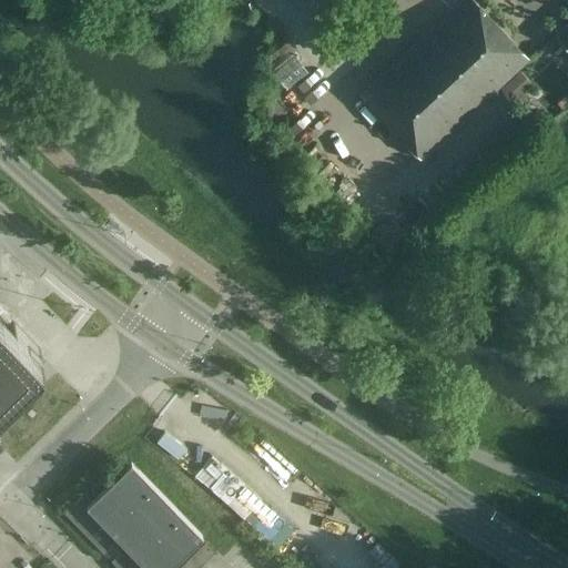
[(419,158),(528,58),(474,0),(460,0),(361,93),(419,158)]
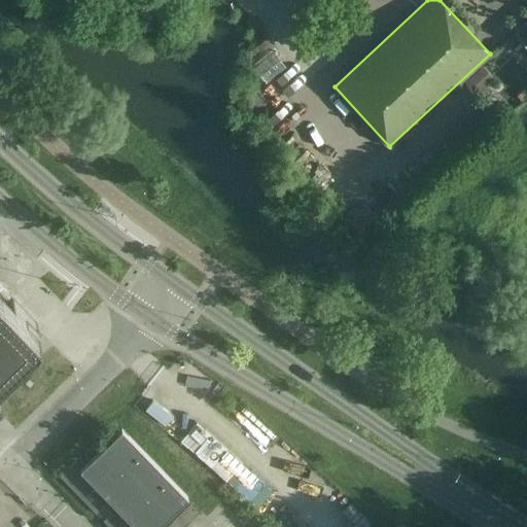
[(526,20),(515,32),(516,33),(526,44),(526,20)]
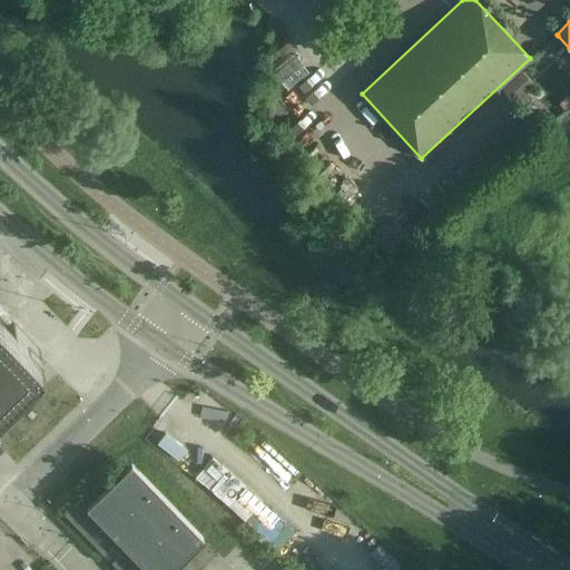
[(0,315),(0,403),(45,362),(0,315)]
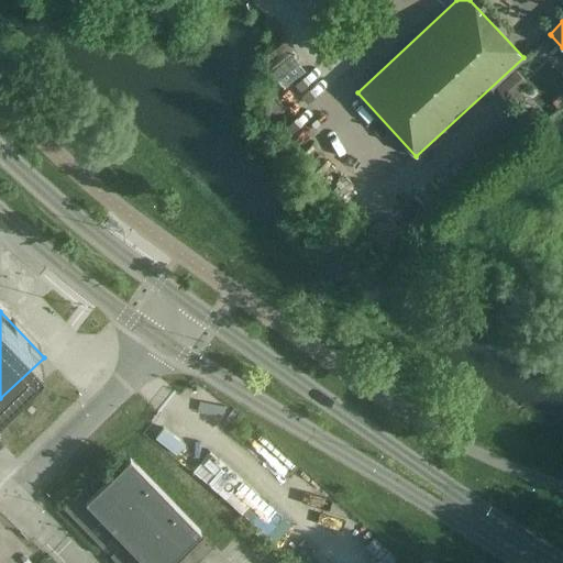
[(64,507),(102,547),(106,543),(113,551),(110,554),(118,562),(165,562),(200,530),(129,457),(92,493),(86,486),(64,507)]
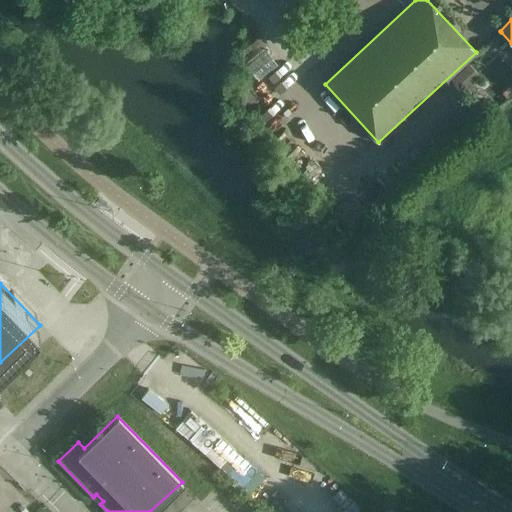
[(185,488),(160,511),(178,511),(194,498),(185,488)]
